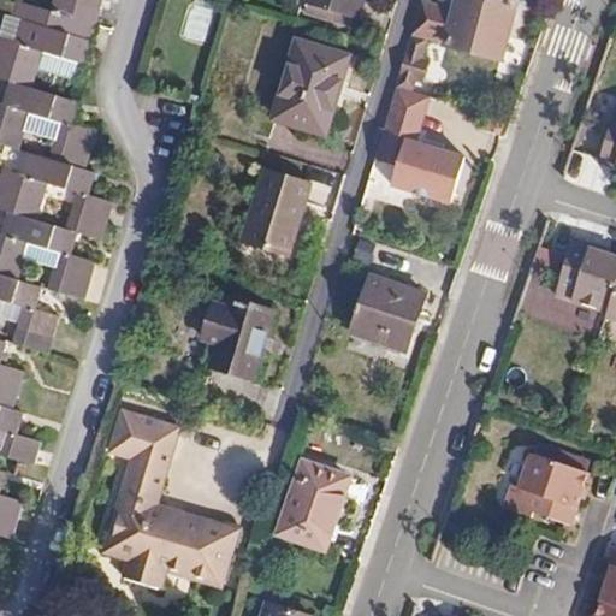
[(53,0),(51,11),(98,25),(105,0),(53,0)]
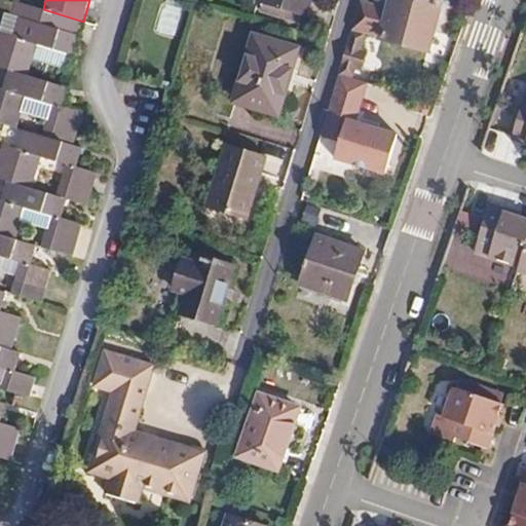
[(309,15),(313,0),(258,0),(258,1),(264,2),(303,14),(309,15)]
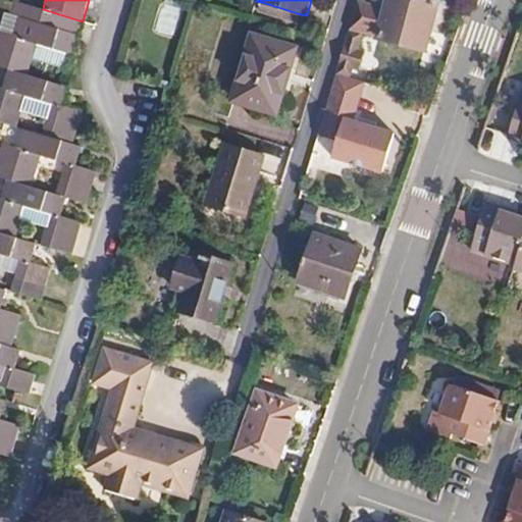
[(425,50),(437,5),(425,1),(425,0),(387,0),(386,8),(358,0),(349,31),(425,50)]
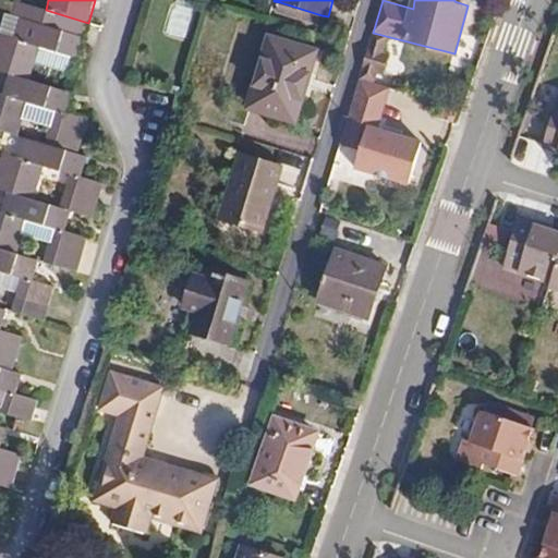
[(77,59),(88,23),(46,10),(14,1),(9,17),(20,20),(14,37),(0,33),(0,71),(10,74),(29,81),(35,64),(70,74),(74,59),(77,59)]
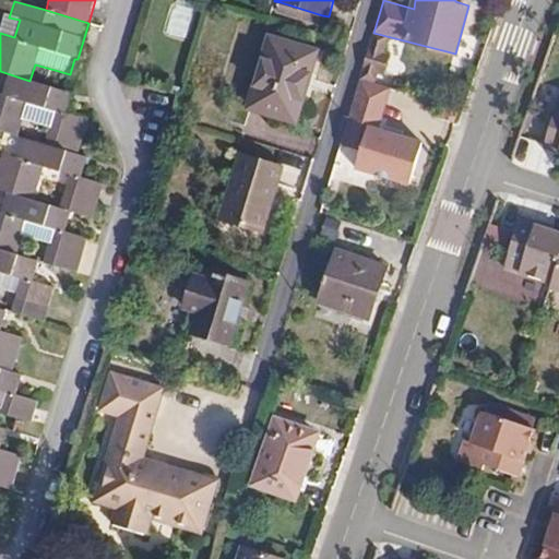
[(320,25),(322,15),(281,2),(277,12),(320,25)]
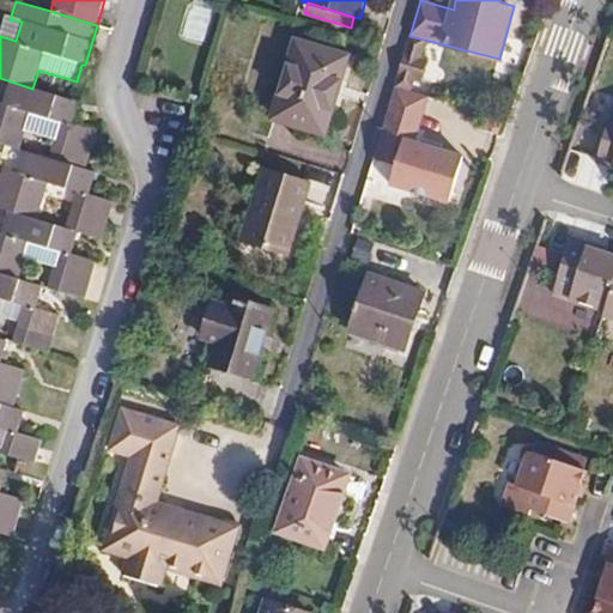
[(204,42),(211,10),(190,5),(183,38),(204,42)]
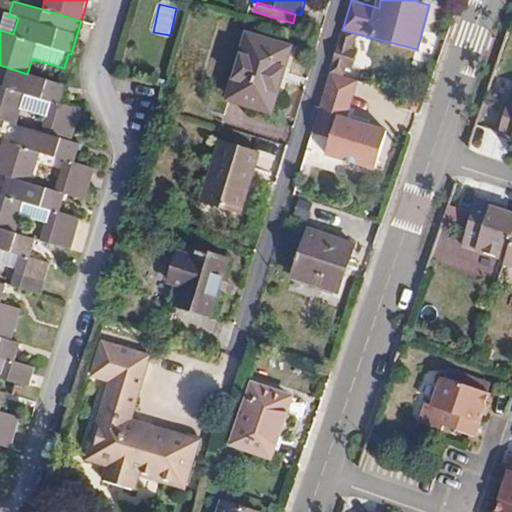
[(268,112),(281,69),(285,70),(286,70),(292,46),(247,33),(226,101),(268,112)]
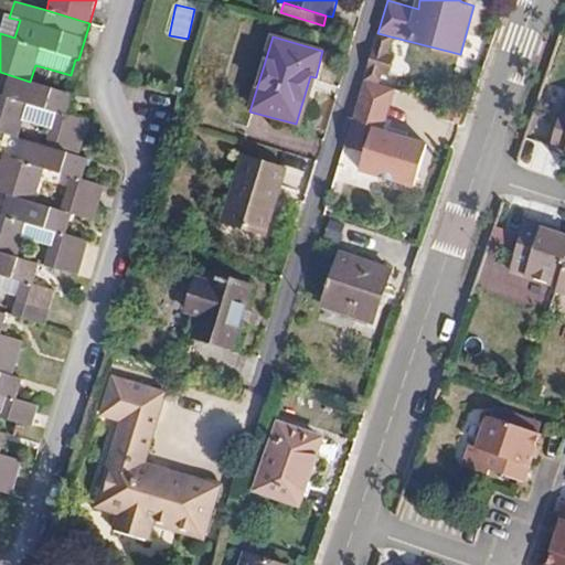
[(382,74),(387,52),(373,49),(366,70),(382,74)]
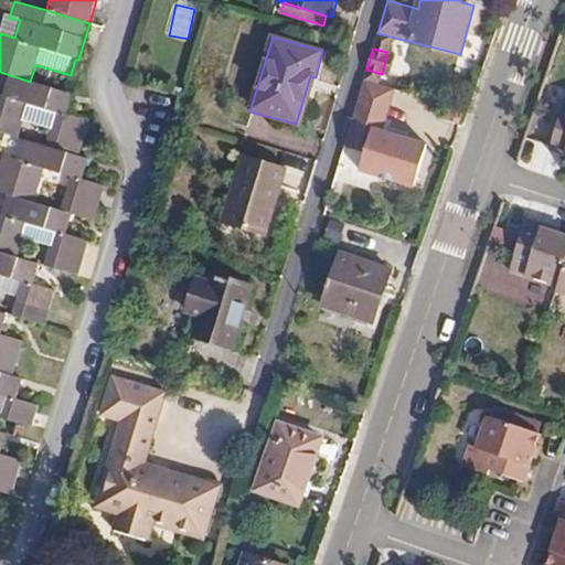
[(0,132),(19,139),(29,106),(55,114),(45,147),(78,157),(88,120),(67,114),(73,94),(30,82),(10,75),(4,95),(0,94),(0,132)]
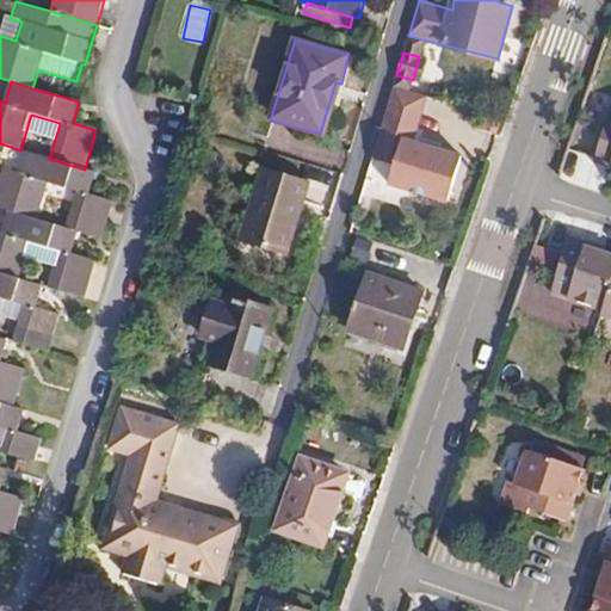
[(326,135),(340,84),(335,82),(320,134),(326,135)]
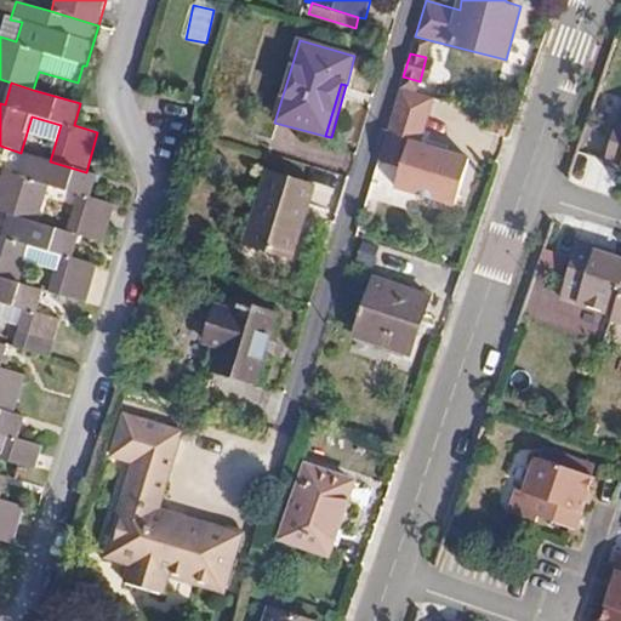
[(471,160),(420,144),(433,98),(400,87),(379,161),(402,167),(397,187),(455,206),(471,160)]
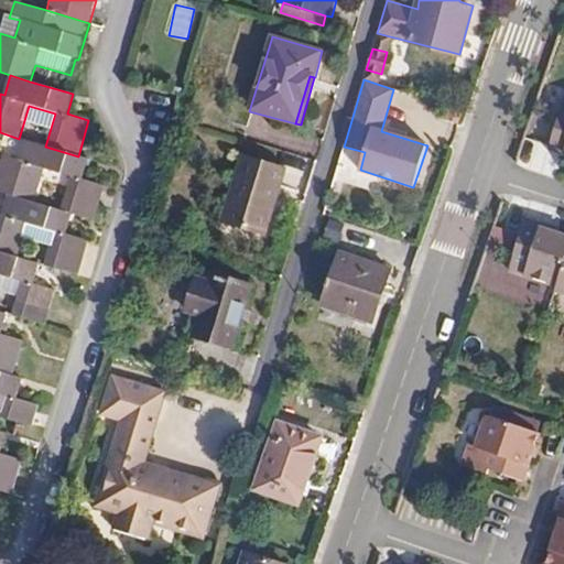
[(563,153),(563,106),(550,149),(563,153)]
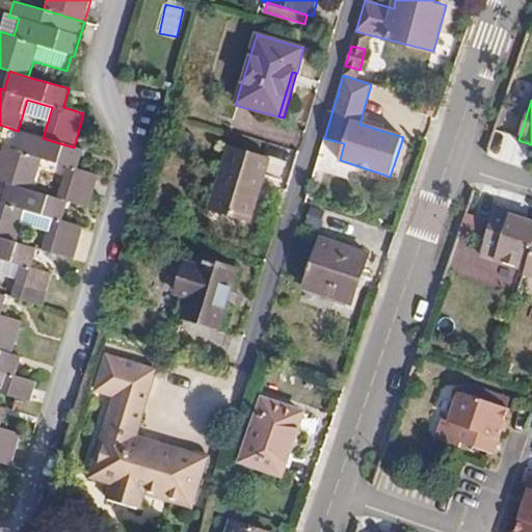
[(33,192),(43,160),(67,167),(57,198),(69,203),(89,209),(100,176),(79,169),(84,151),(74,148),(43,138),(23,132),(18,150),(2,145),(0,153),(0,182),(7,184),(33,192)]
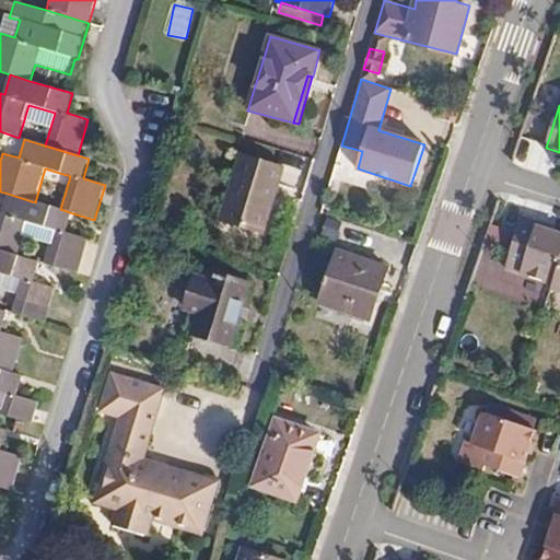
[(284,166),(241,153),(220,222),(263,235),(284,166)]
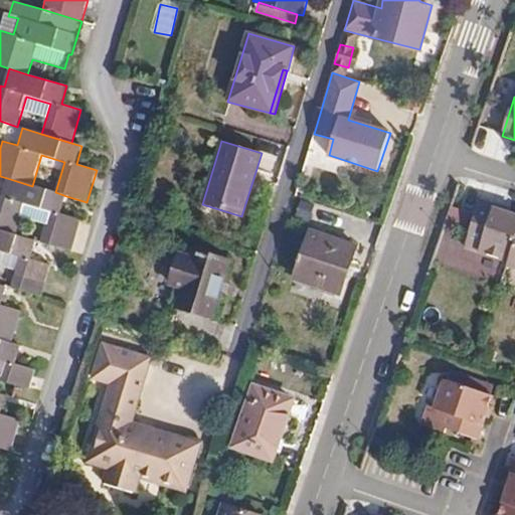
[(0,229),(17,235),(26,205),(50,212),(40,242),(71,251),(81,219),(61,212),(66,196),(55,192),(32,186),(7,178),(2,195),(0,194),(0,229)]
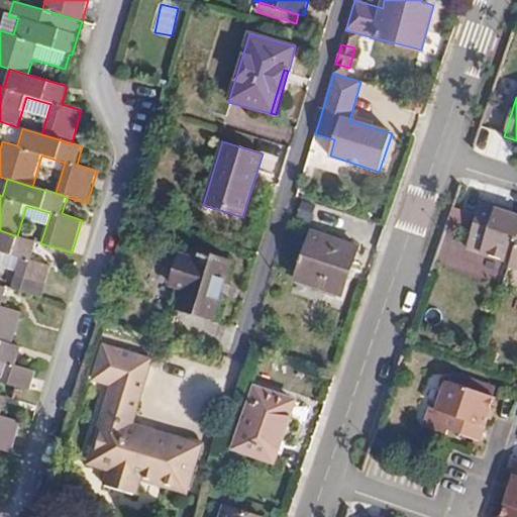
[(510,268),(516,247),(516,216),(495,209),(497,205),(482,201),(466,247),(504,261),(510,264),(509,267),(510,268)]
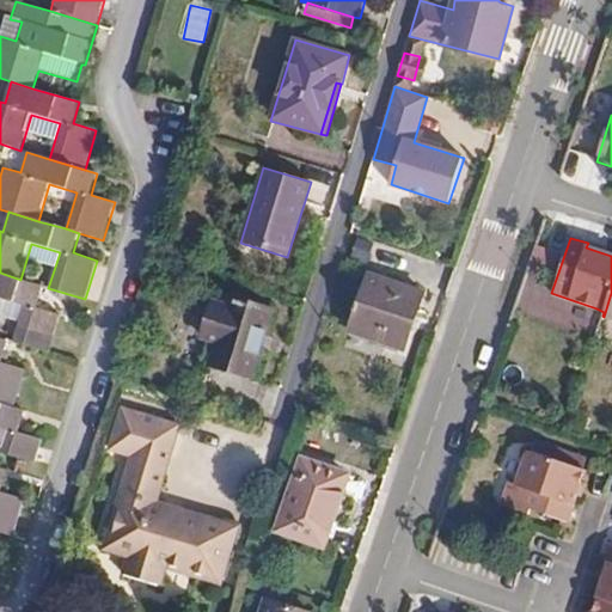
[(0,299),(24,306),(17,326),(20,326),(17,343),(49,353),(53,338),(55,338),(61,316),(36,307),(43,286),(20,280),(0,273),(0,299)]
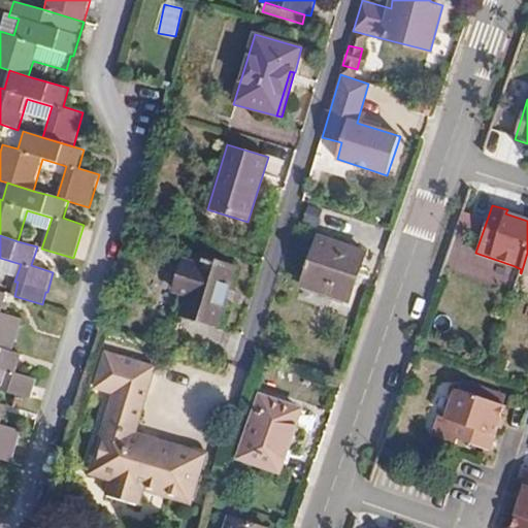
[(301,287),(349,303),(367,253),(319,236),(301,287)]
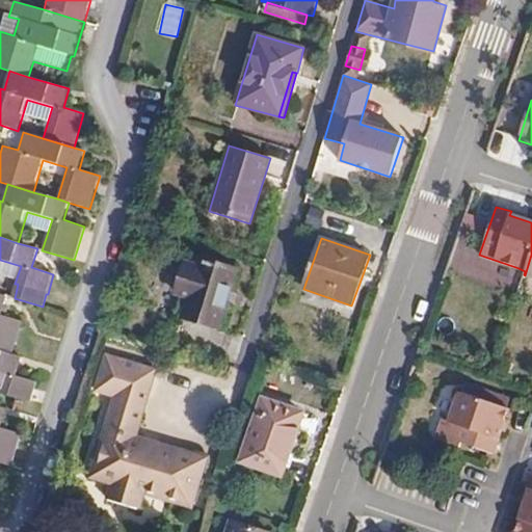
[(197,265),(198,258),(188,255),(186,262),(197,265)]
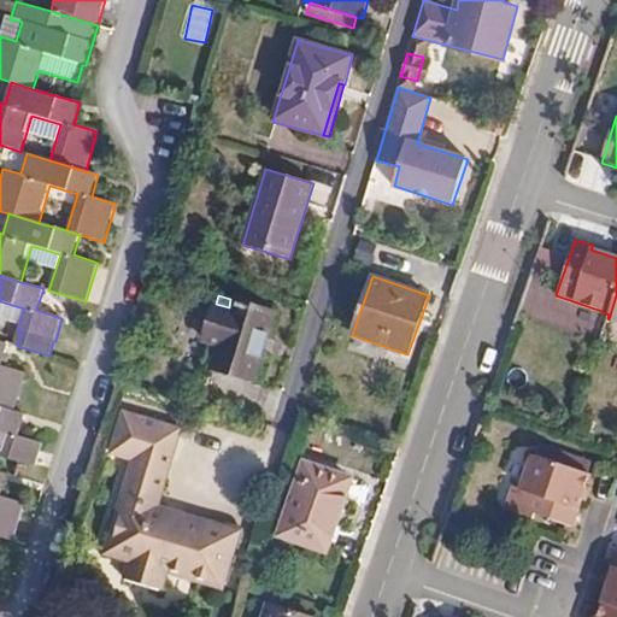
[(253,381),(274,312),(230,299),(229,307),(216,304),(204,342),(217,346),(211,368),(253,381)]
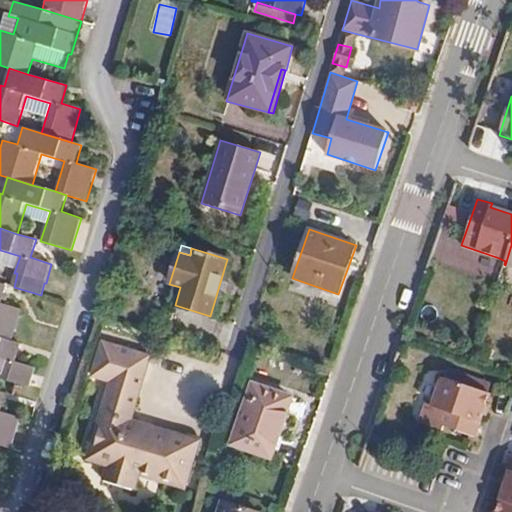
[(1,303),(6,284),(0,282),(0,337),(12,341),(22,309),(1,303)]
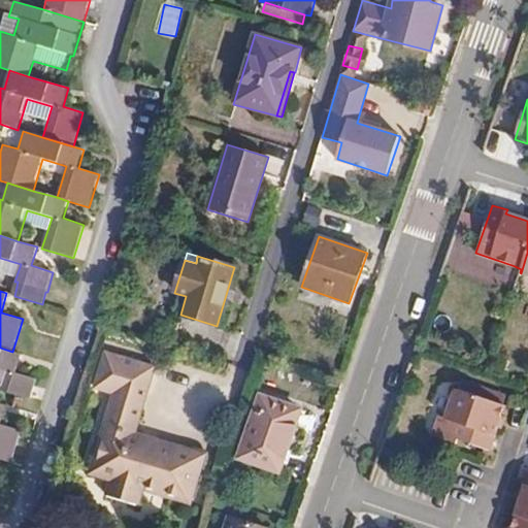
[(0,369),(4,371),(0,383),(0,390),(30,400),(36,378),(17,373),(22,355),(12,352),(0,348),(0,369)]
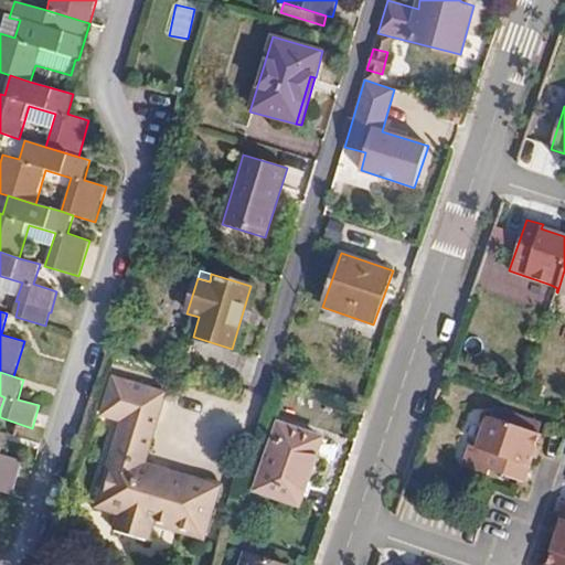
[(94,508),(118,515),(113,533),(148,544),(155,520),(205,535),(221,486),(146,464),(167,394),(113,379),(102,414),(121,419),(94,508)]
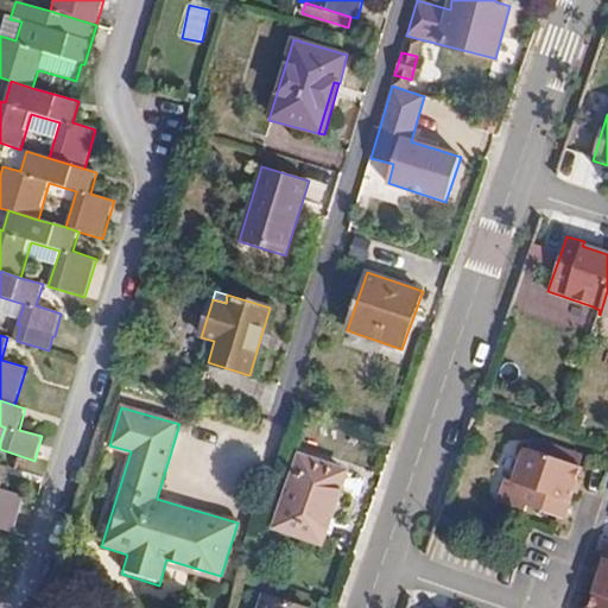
[(507,480),(499,501),(525,510),(526,506),(564,519),(582,468),(526,448),(515,482),(507,480)]
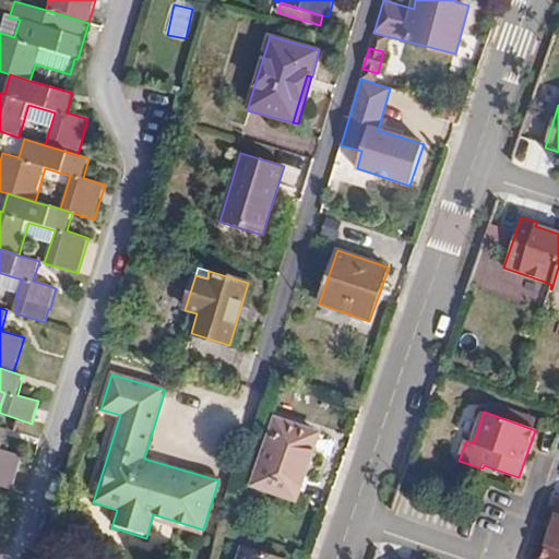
[(320,433),(275,418),(252,485),(296,500),(320,433)]
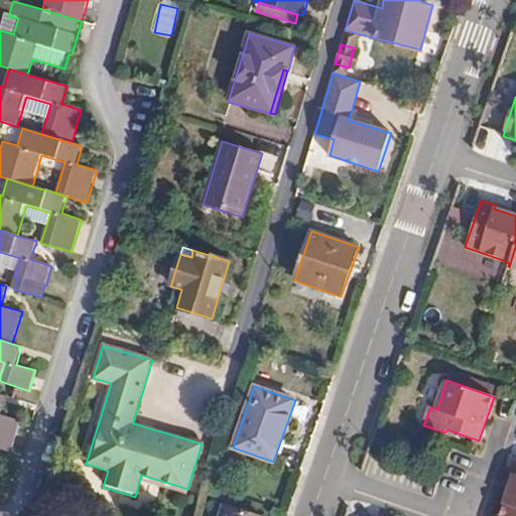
[(0,448),(12,453),(21,420),(1,414),(6,396),(0,394),(0,448)]
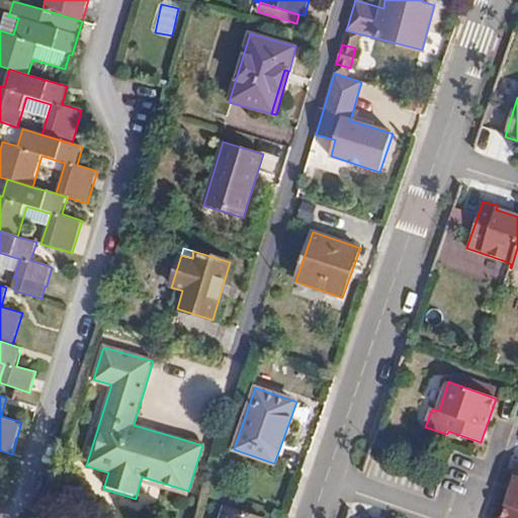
[(517,460),(513,476),(516,477),(506,507),(517,511),(517,460)]
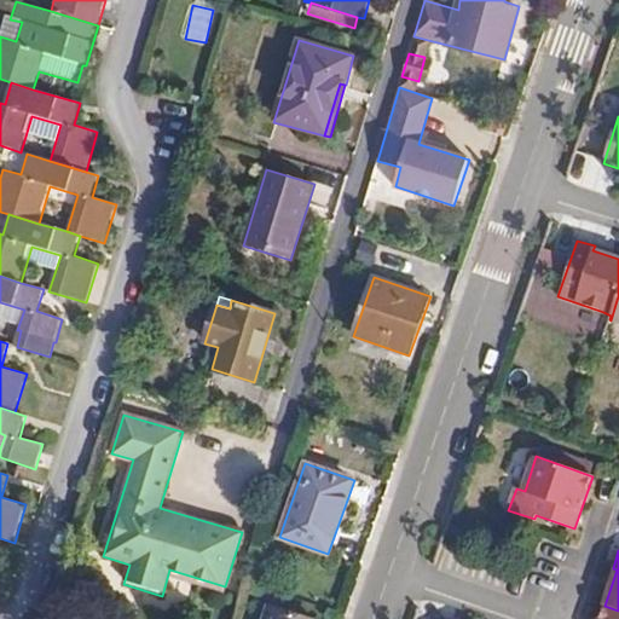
[(618,618),(618,611),(605,606),(600,618),(618,618)]
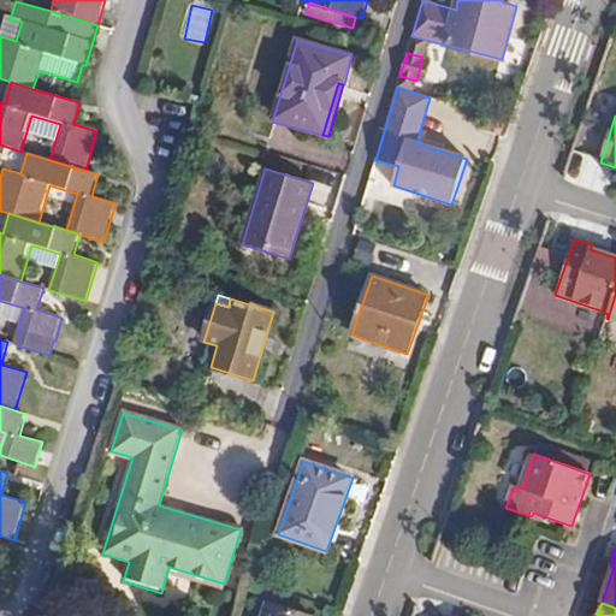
[(306,615),(267,604),(264,615),(306,615)]
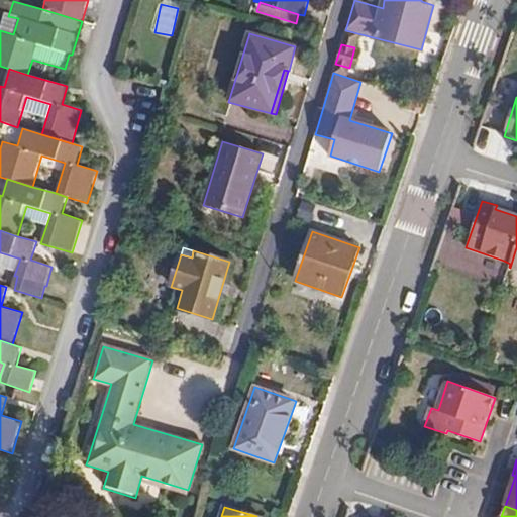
All buildings are outlined.
